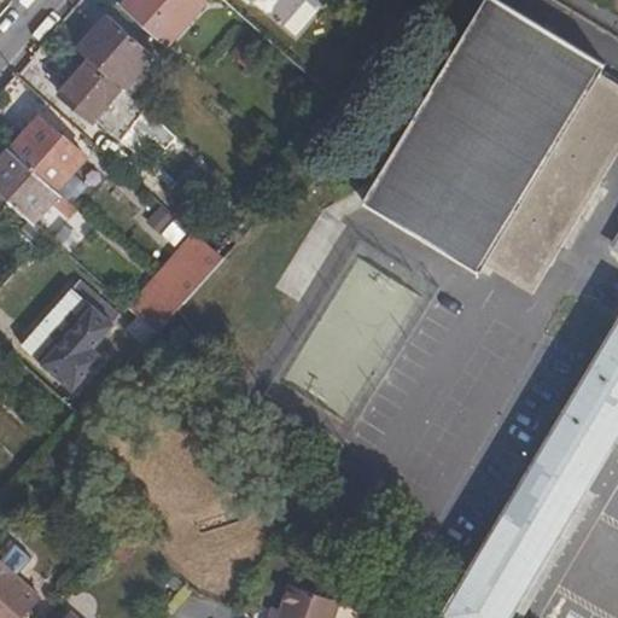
[(135,0),(127,11),(169,47),(205,4),(200,0),(135,0)]
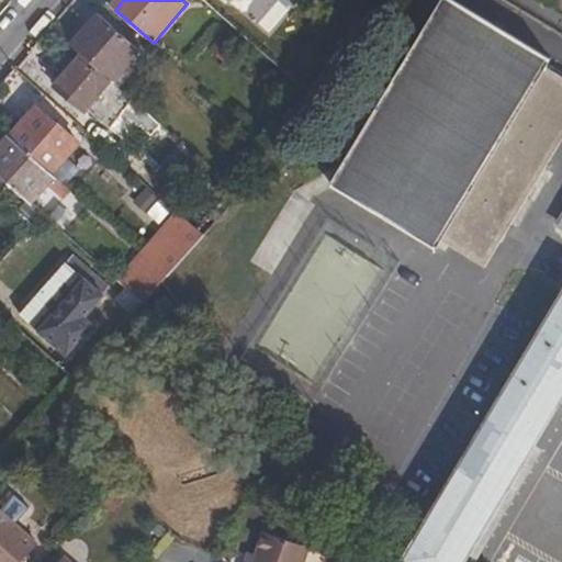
[(221,0),(242,19),(258,0),(221,0)]
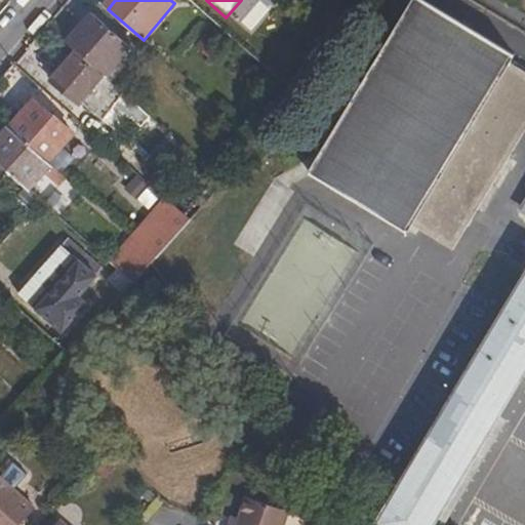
[(404,230),(408,223),(506,61),(511,51),(425,0),(418,0),(314,175),(404,230)]
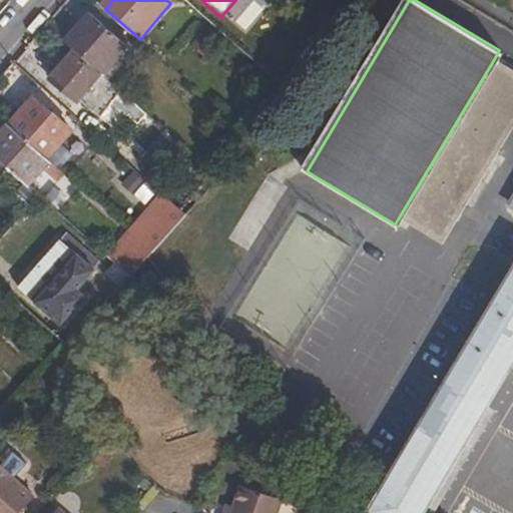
[(90,14),(66,41),(77,50),(103,73),(109,78),(120,65),(114,60),(127,45),(90,14)]
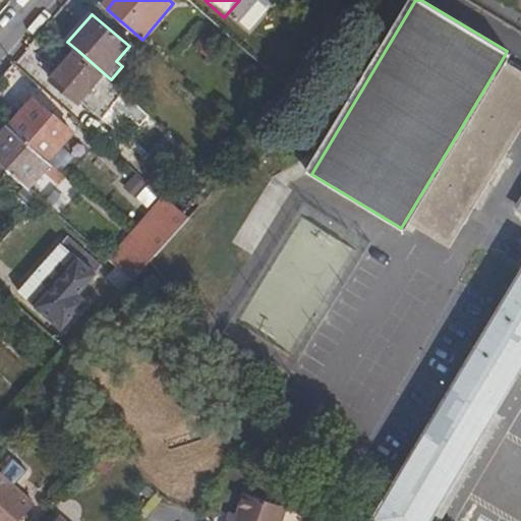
[(79,103),(105,74),(78,51),(53,79),(79,103)]
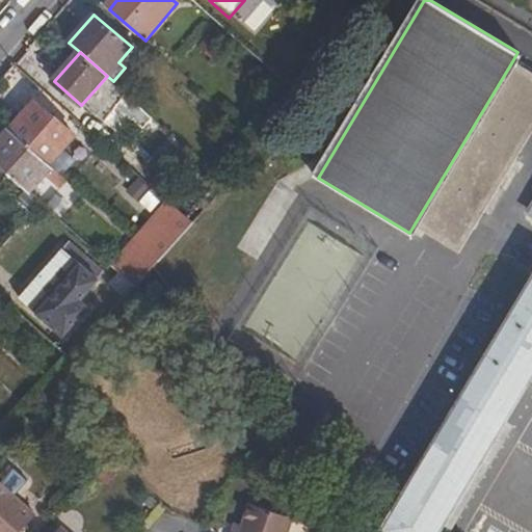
[(531,130),(531,72),(512,61),(414,225),(458,253),(531,130)]
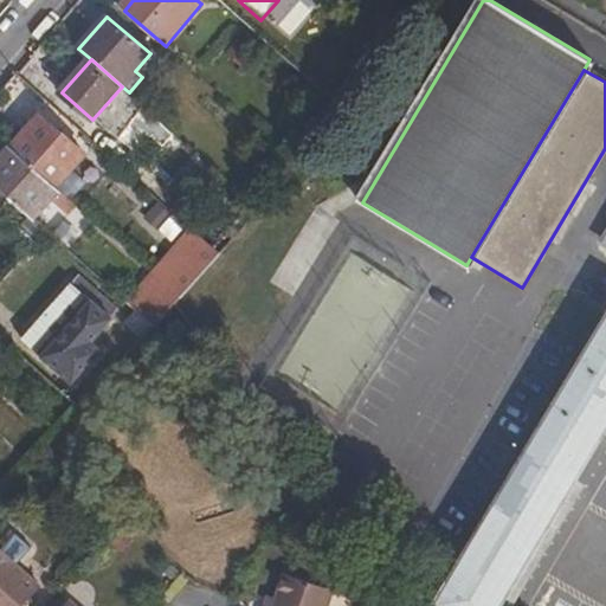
[(135,122),(165,146),(174,133),(146,110),(135,122)]
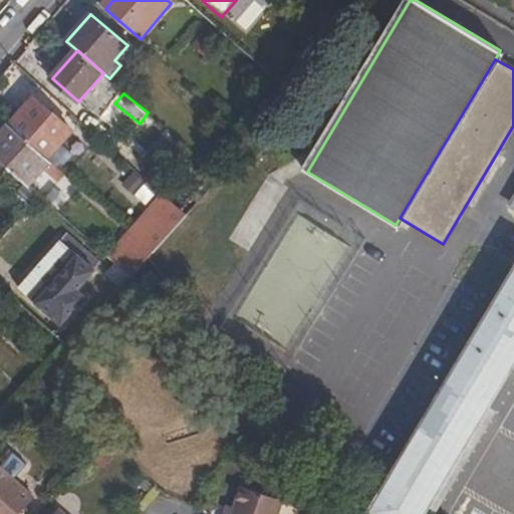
[(35,97),(10,125),(47,159),(71,132),(35,97)]
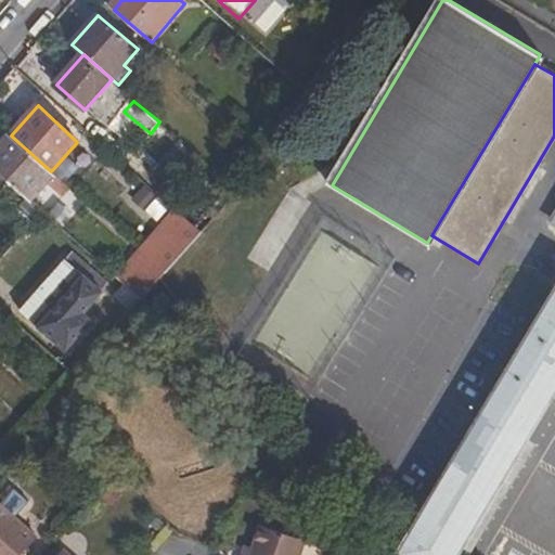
[(0,173),(31,203),(55,175),(51,171),(11,136),(0,146),(0,173)]
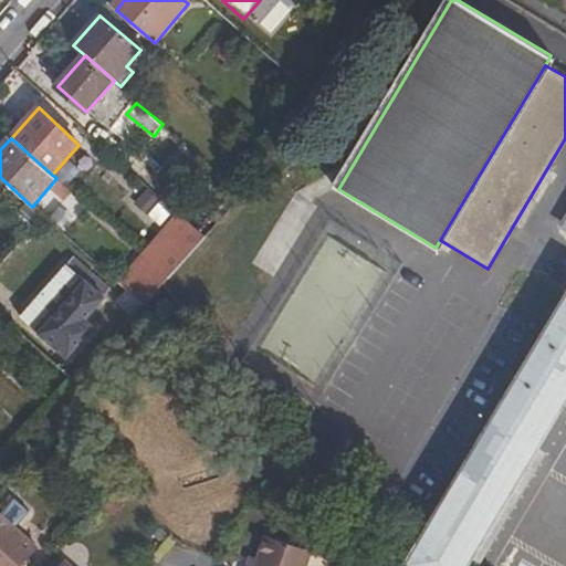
[(467,565),(469,562),(565,399),(565,218),(562,226),(565,228),(565,299),(409,563),(413,565),(467,565)]
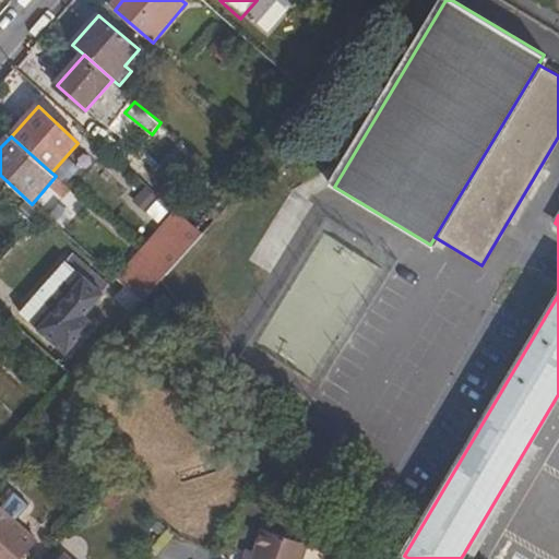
[(64,262),(19,312),(31,323),(76,273),(64,262)]
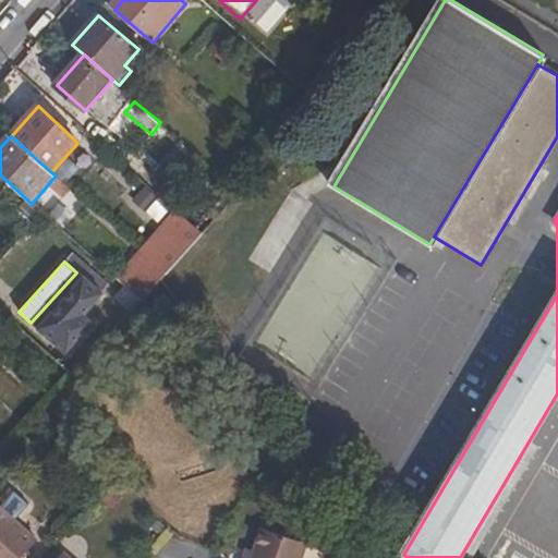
[(76,273),(31,323),(64,353),(77,339),(69,331),(102,294),(76,273)]
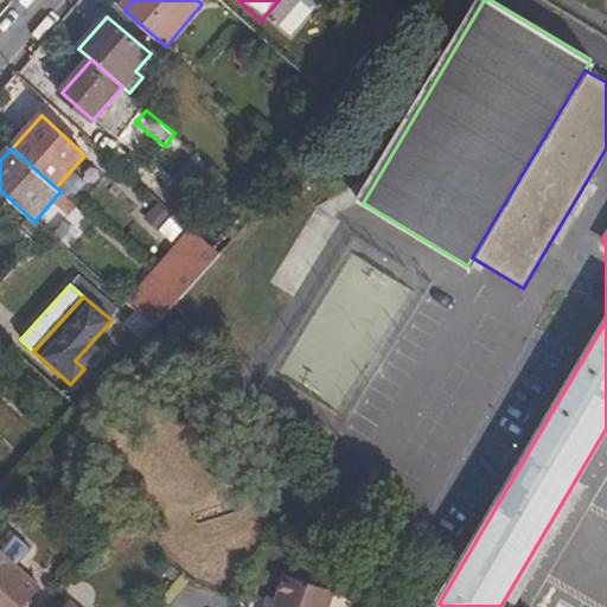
[(157,296),(141,315),(154,327),(171,308),(157,296)]
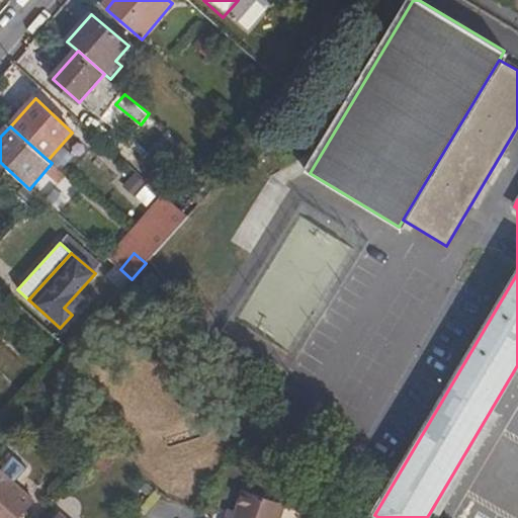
[(0,517),(18,517),(34,501),(0,470),(0,517)]
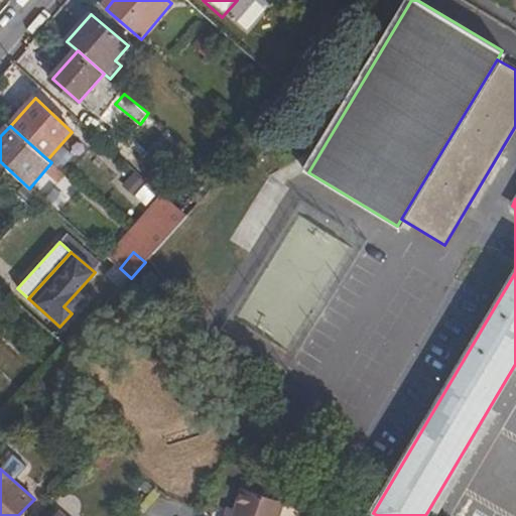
[(232,515),(227,515),(225,515),(277,515),(282,501),(243,487),(232,515)]
